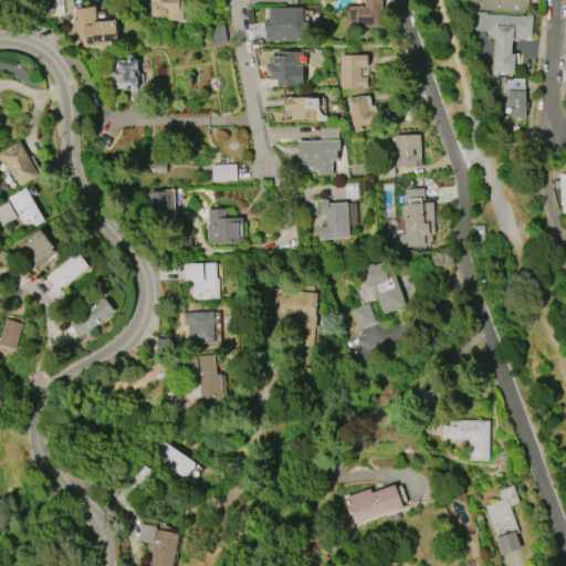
[(148,16),(148,0),(184,0),(182,22),(168,21),(168,17),(148,16)]
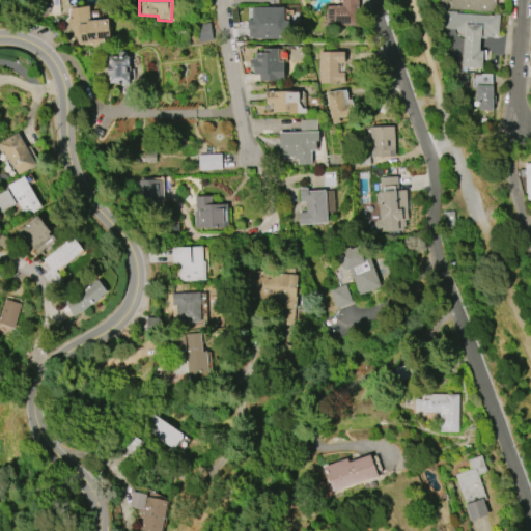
[(359,0),(359,19),(357,19),(357,25),(327,25),(327,6),(343,6),(343,0),(359,0)]
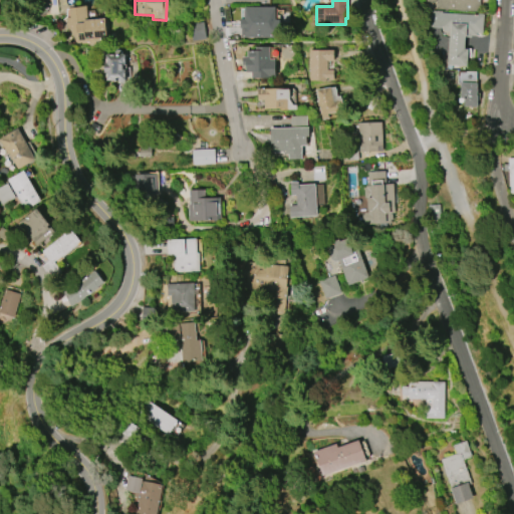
[(479,0),(479,11),(465,10),(465,11),(459,11),(459,10),(447,9),(447,10),(444,10),(444,9),(435,8),(436,2),(437,2),(437,0),(479,0)]
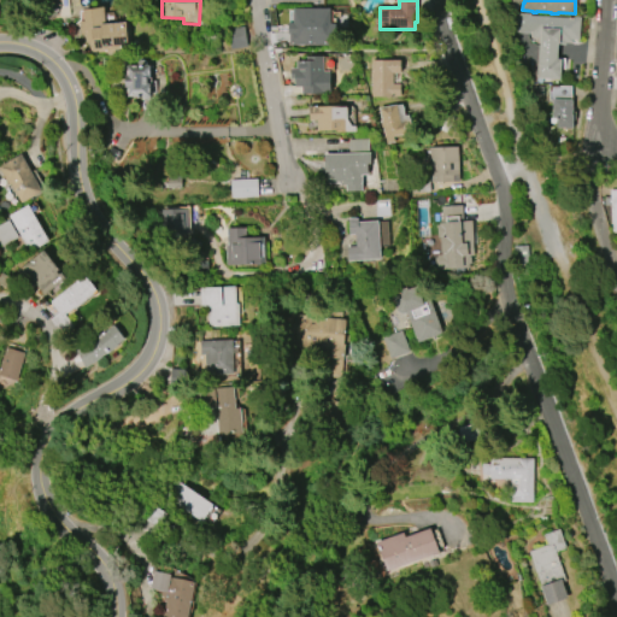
[(83,9),(104,7),(105,24),(125,22),(128,50),(115,50),(115,54),(105,56),(104,51),(93,52),(92,43),(86,43),(84,34),(80,35),(78,22),(83,21),(83,9)]
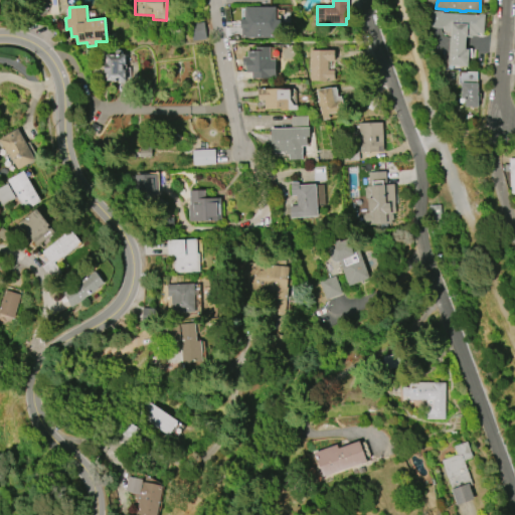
[(275,7),(242,7),(243,38),(279,37),(279,19),(275,19),(275,7)]
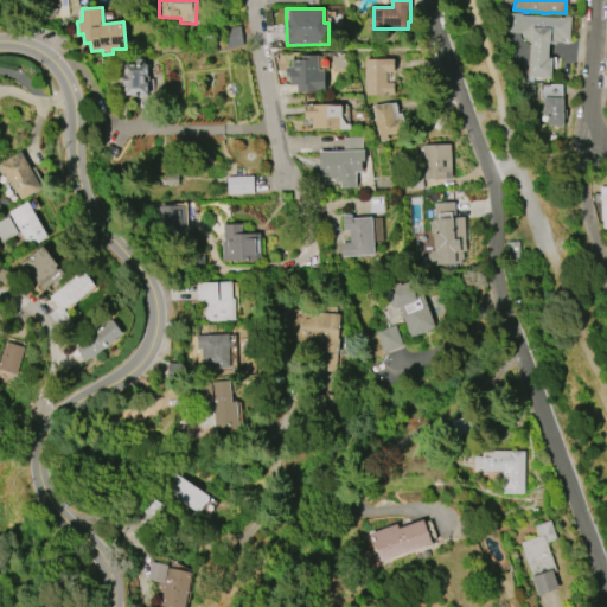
[(510,13),(570,17),(569,40),(561,39),(561,43),(549,42),(549,44),(548,58),(550,58),(550,78),(528,77),(530,37),(522,37),(522,31),(509,31),(510,13)]
